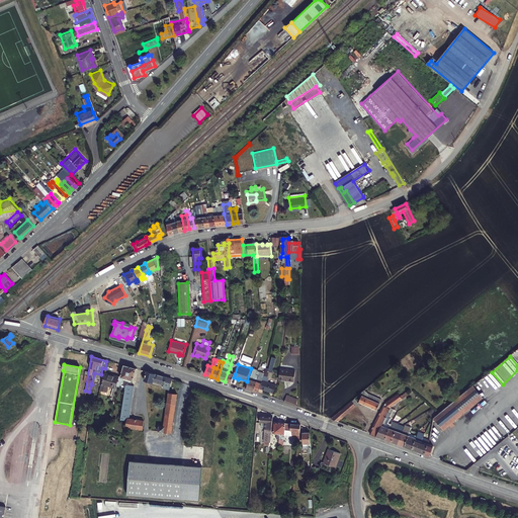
[(120,377),(118,377),(118,378),(116,390),(118,390),(119,387),(120,387),(122,377),(132,379),(134,368),(122,365),(120,377)]
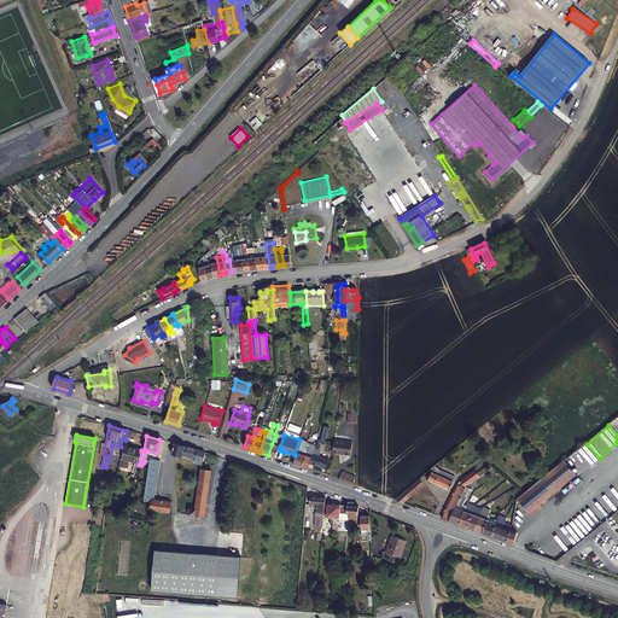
[(332,454),(343,455),(344,441),(333,439),(332,454)]
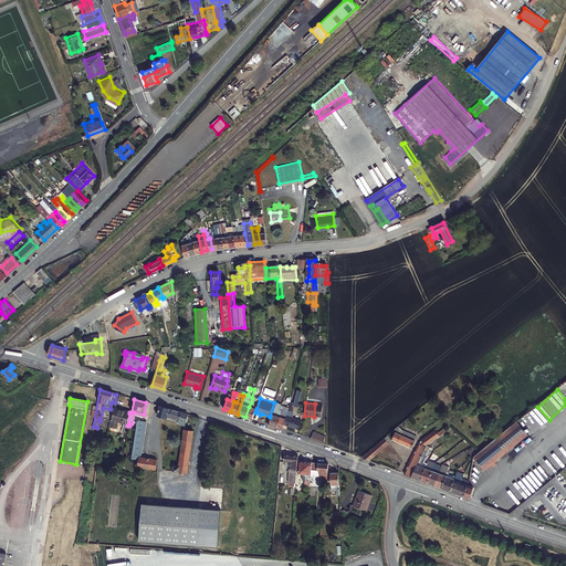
[(278,404),(270,426),(275,427),(276,428),(280,417),(282,410),(281,409),(282,405),(278,404)]
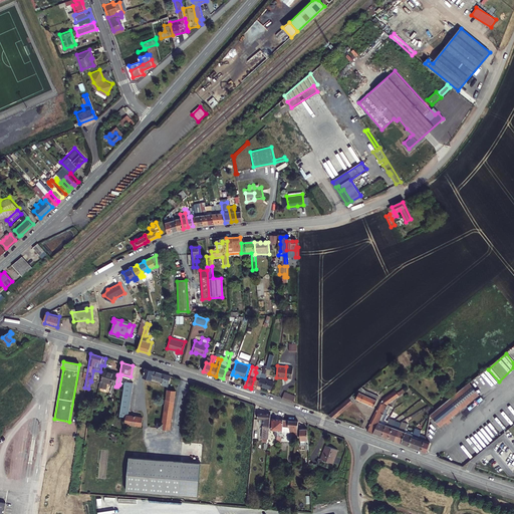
[(172,377),(146,369),(144,377),(153,380),(154,379),(164,381),(164,384),(170,387),(172,377)]
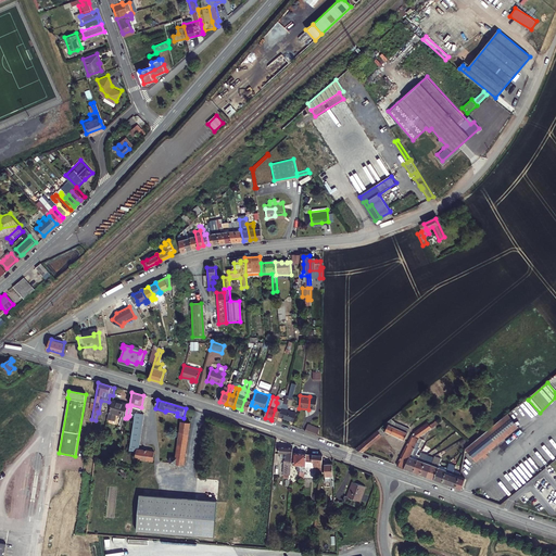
[(244,400),(241,409),(249,412),(251,405),(252,402),(244,400)]
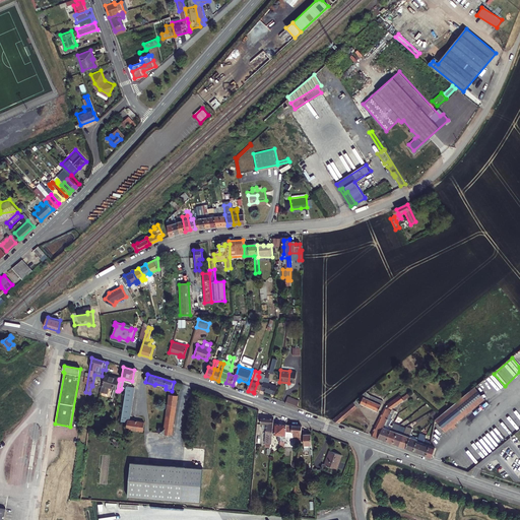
[(119,380),(105,377),(103,388),(117,391),(119,380)]
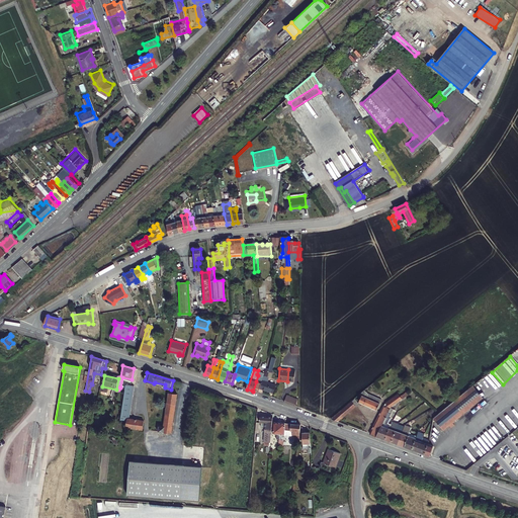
[(260,389),(273,394),(275,385),(263,380),(260,389)]
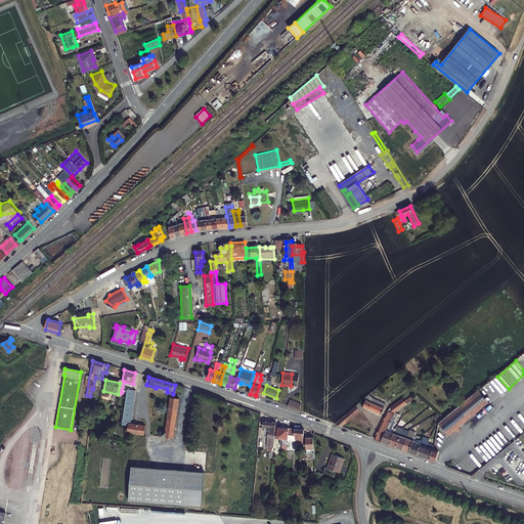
[(479,390),(438,423),(448,435),(489,402),(479,390)]
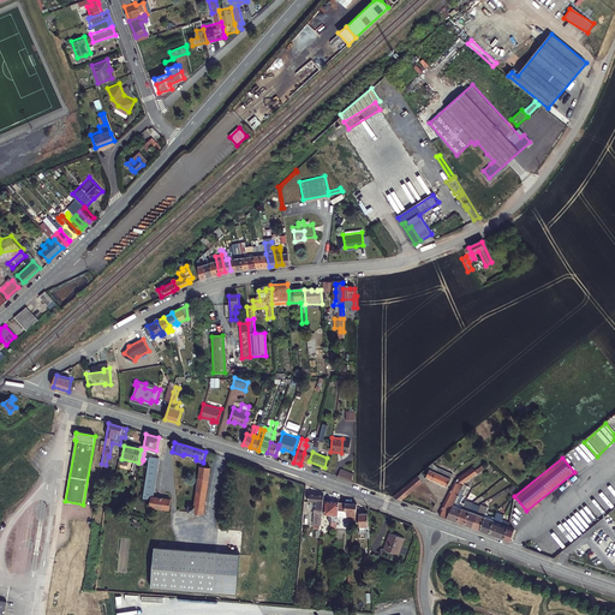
[(154,500),(159,460),(149,459),(143,499),(151,500),(154,500)]
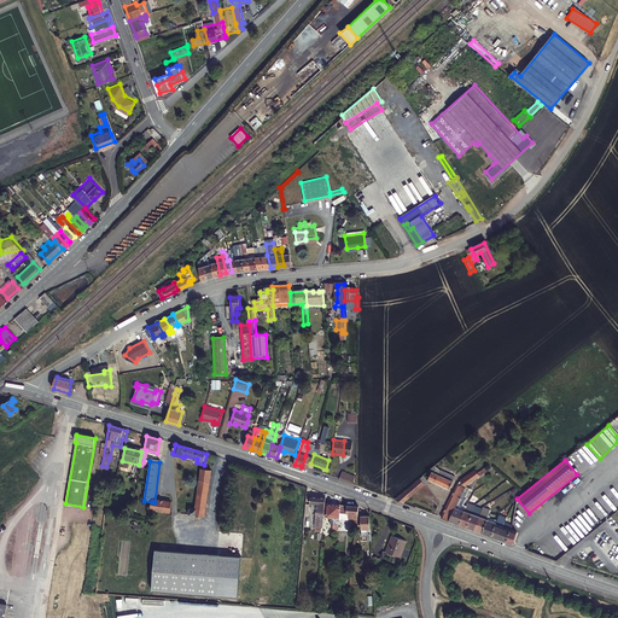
[(460,481),(465,487),(488,468),(485,465),(478,470),(477,467),(460,481)]
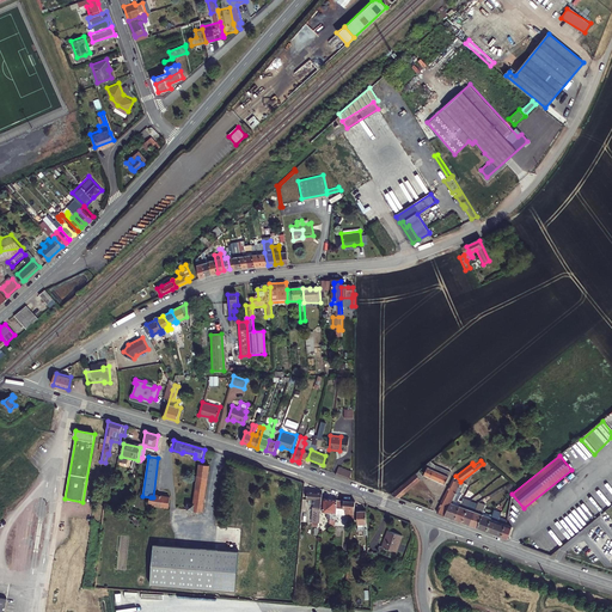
[(427,461),(415,472),(444,484),(450,472),(427,461)]
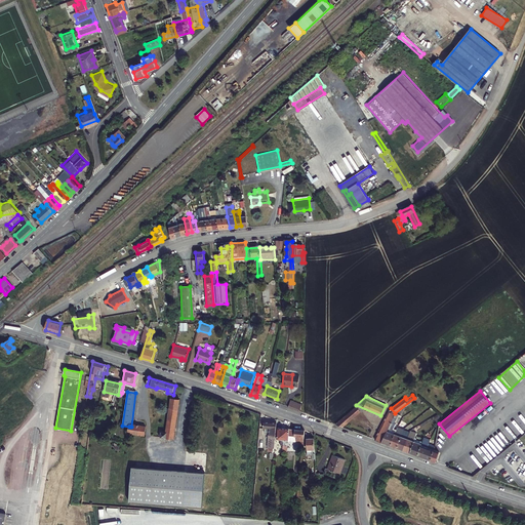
[(159,439),(172,441),(178,399),(171,399),(170,411),(168,411),(165,435),(160,435),(159,439)]
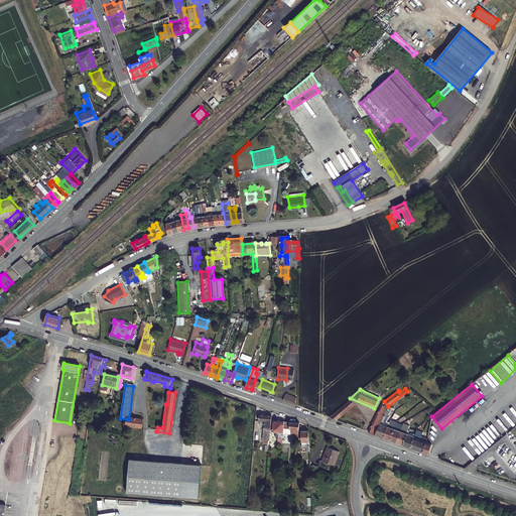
[(294,397),(284,394),(283,401),(292,404),(294,397)]
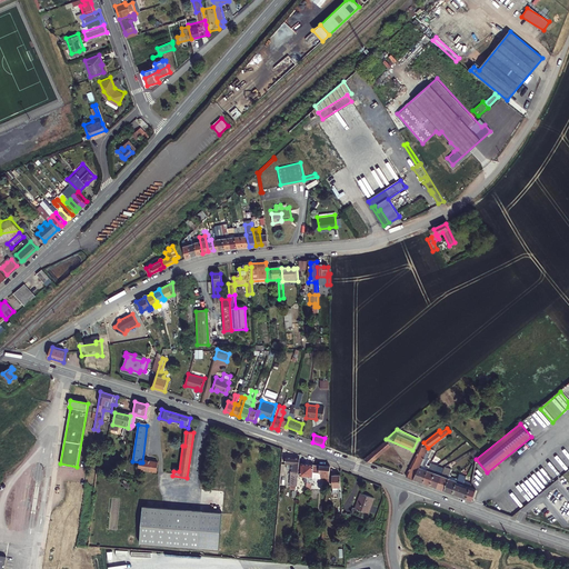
[(390,446),(385,440),(360,460),(369,463),(390,446)]
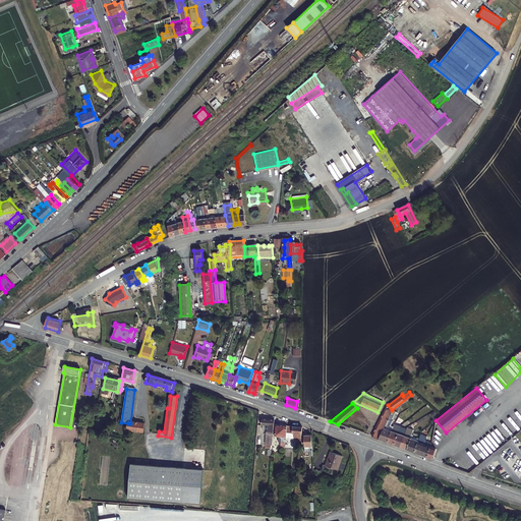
[(387,421),(392,410),(386,407),(371,437),(378,439),(387,421)]
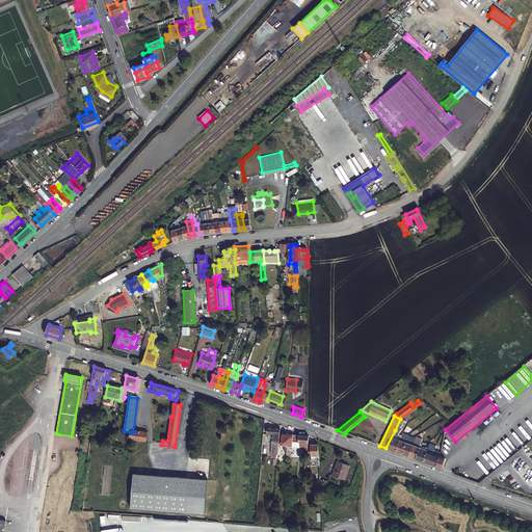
[(277,455),(280,429),(267,428),(266,435),(272,435),(271,454),(277,455)]
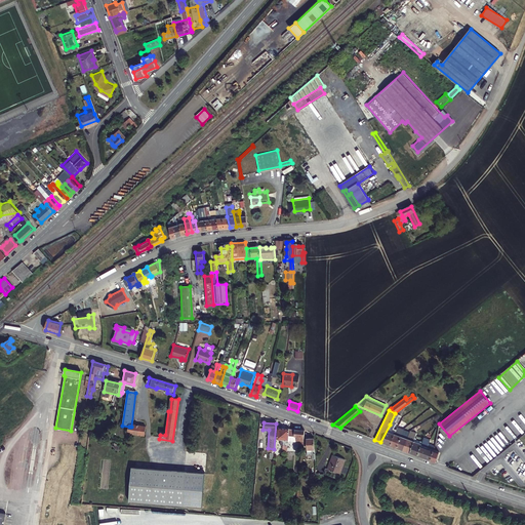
[(380,442),(389,446),(393,434),(392,434),(394,429),(391,428),(392,425),(390,425),(380,442)]
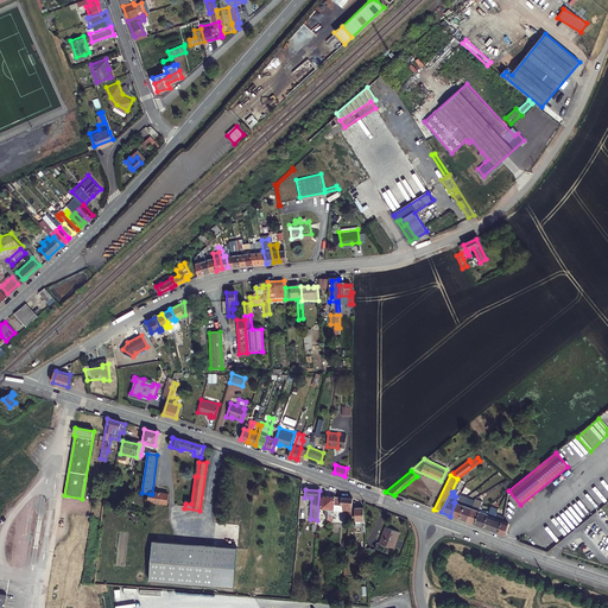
[(151,505),(169,507),(170,496),(152,494),(151,505)]
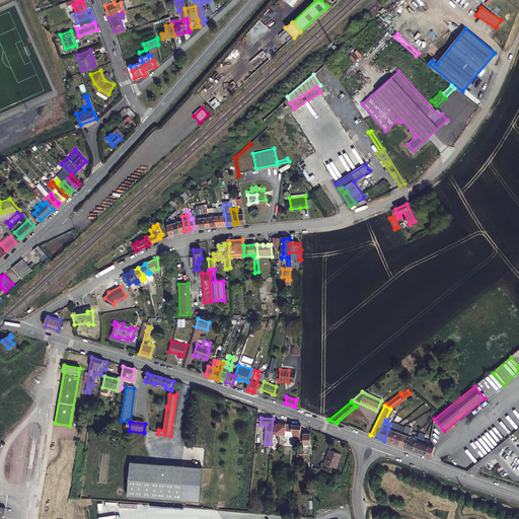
[(285,433),(286,426),(274,425),(274,435),(280,436),(280,445),(284,445),(285,433)]
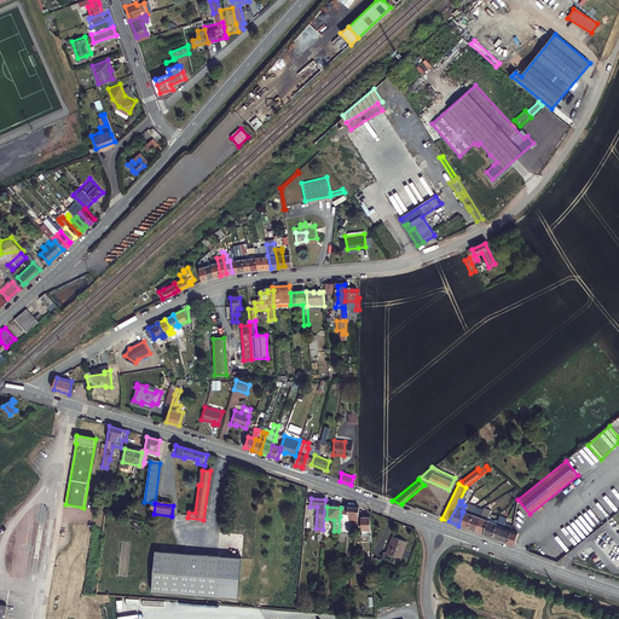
[(359,509),(341,508),(340,516),(350,516),(350,522),(353,522),(352,531),(357,531),(359,509)]
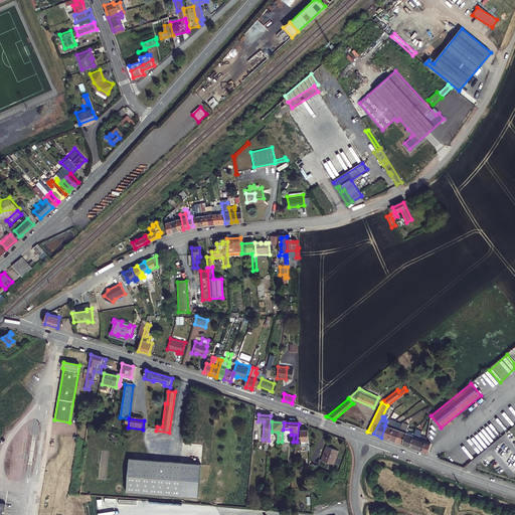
[(387,440),(391,428),(385,425),(381,438),(387,440)]
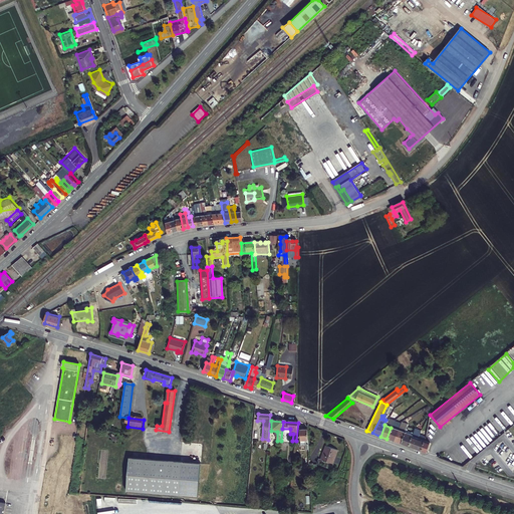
[(387,439),(393,441),(397,430),(391,428),(387,439)]
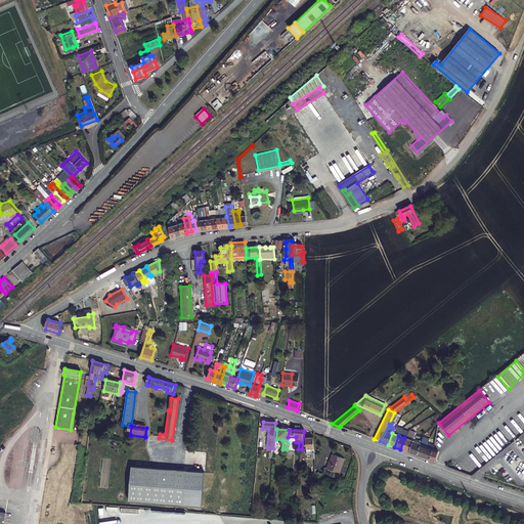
[(407,452),(415,455),(419,444),(417,443),(419,439),(416,438),(417,437),(412,436),(411,441),(407,452)]
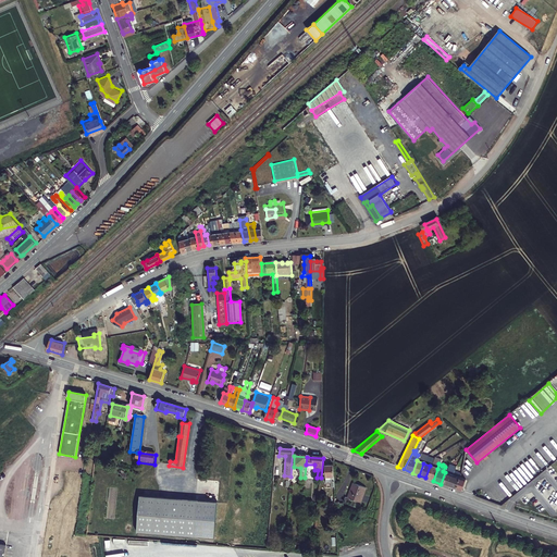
[(430,466),(425,478),(433,481),(437,469),(430,466)]
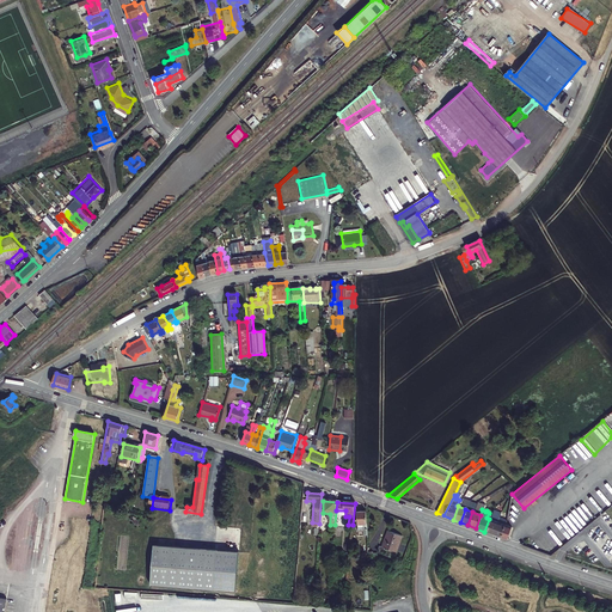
[(489,519),(484,532),(491,534),(497,519),(490,516),(489,519)]
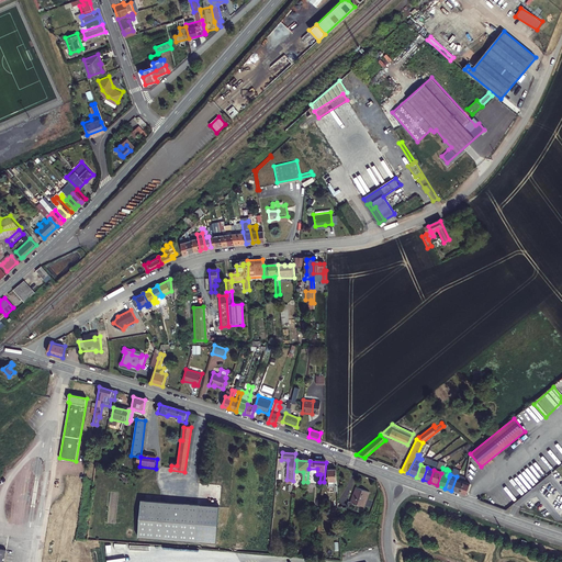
[(457,476),(451,491),(458,493),(463,476),(458,474),(457,476)]
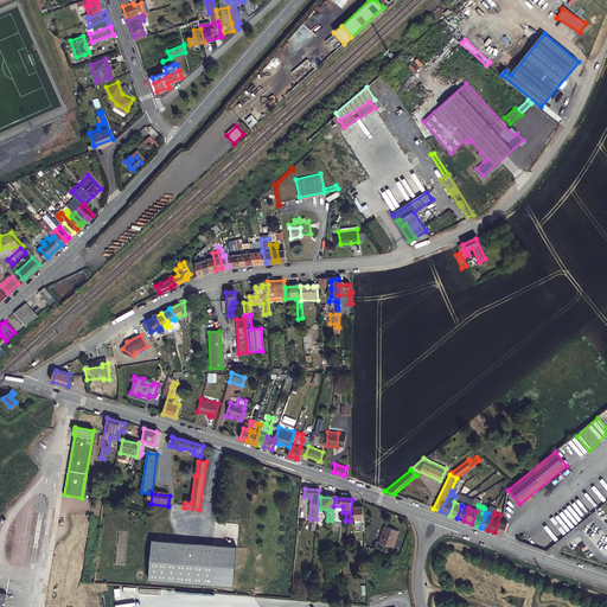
[(502,535),(505,525),(502,524),(504,516),(503,516),(500,515),(494,532),(502,535)]
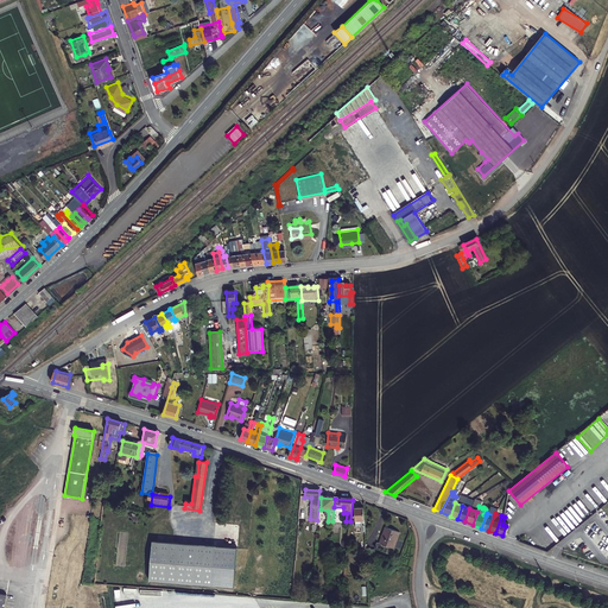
[(399,534),(386,529),(379,544),(378,543),(375,548),(382,550),(385,545),(393,549),(399,534)]
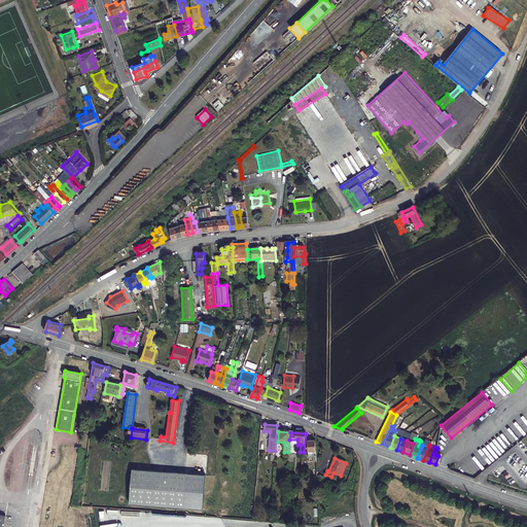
[(187,476),(134,470),(131,505),(185,510),(187,476)]
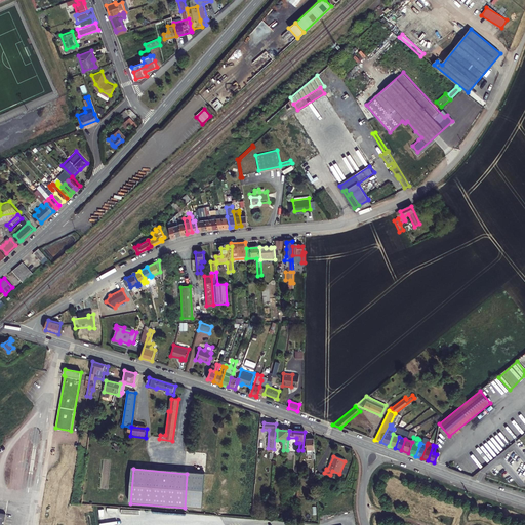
[(478,522),(481,515),(473,513),(471,520),(478,522)]
